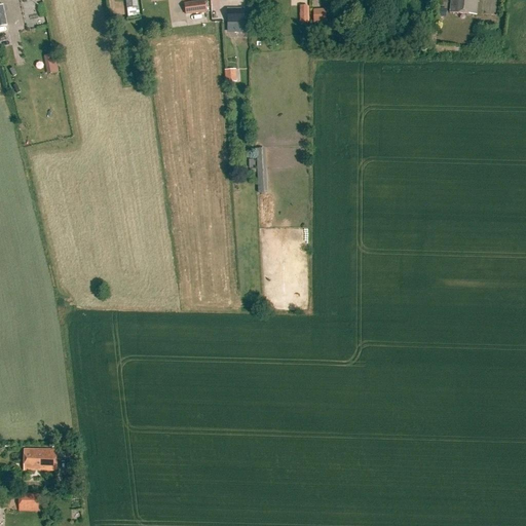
[(125,0),(126,8),(138,7),(137,0),(125,0)]
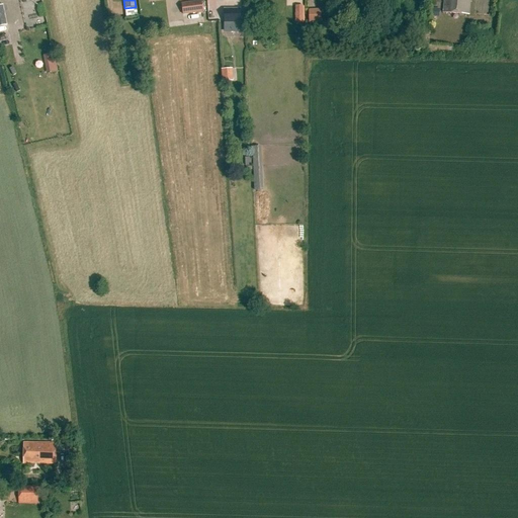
[(470,0),(445,0),(444,13),(470,15),(470,0)]
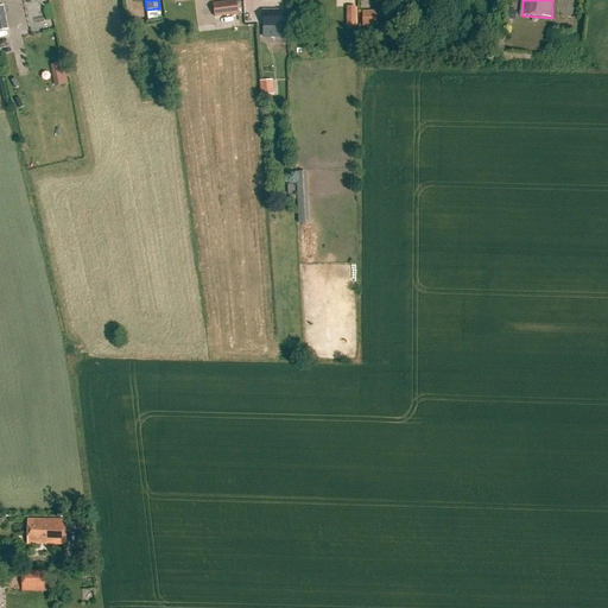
[(236,1),(213,4),(215,18),(239,14),(236,1)]
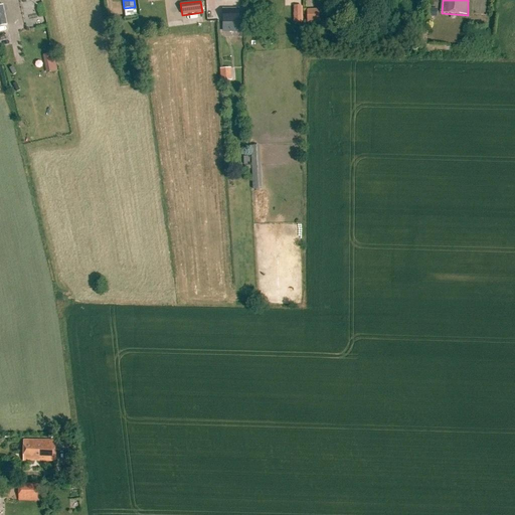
[(239,9),(222,9),(222,24),(239,24),(239,9)]
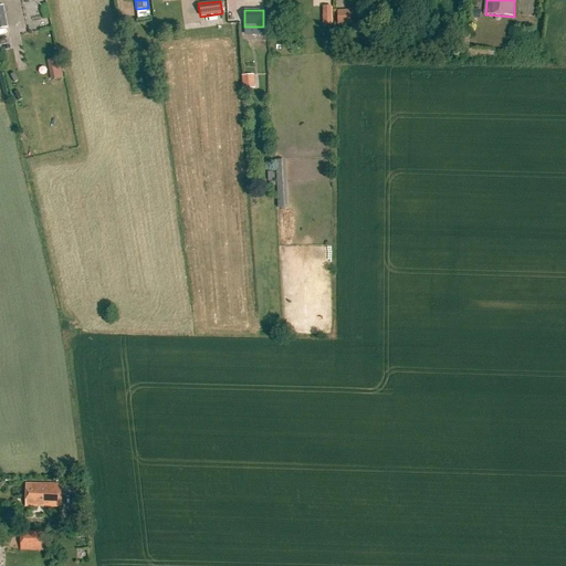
[(350,10),(337,11),(337,24),(350,24),(350,10)]
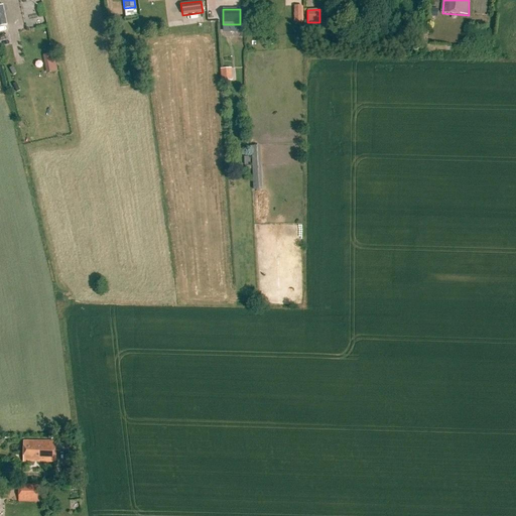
[(45,72),(56,71),(55,57),(44,58),(45,72)]
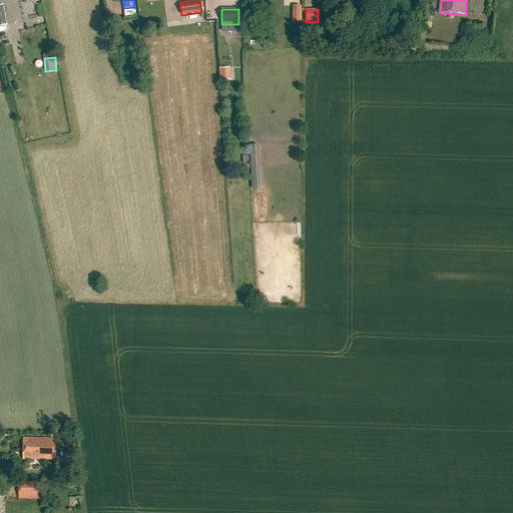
[(229,68),(219,69),(220,81),(230,81),(229,68)]
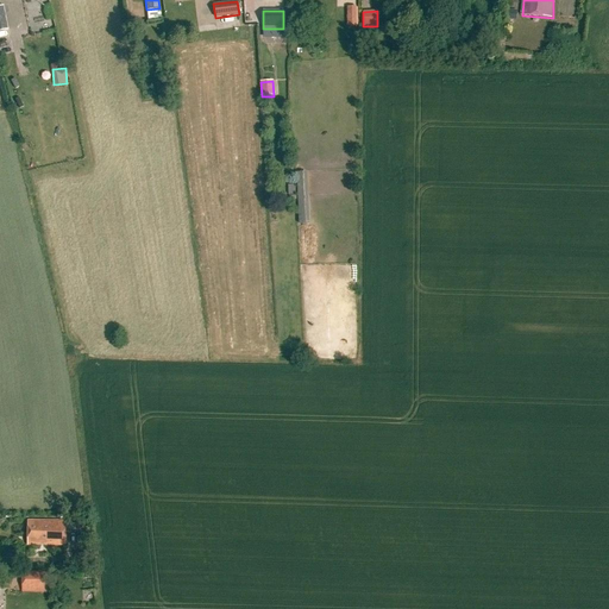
[(26,521),(26,546),(64,547),(66,522),(26,521)]
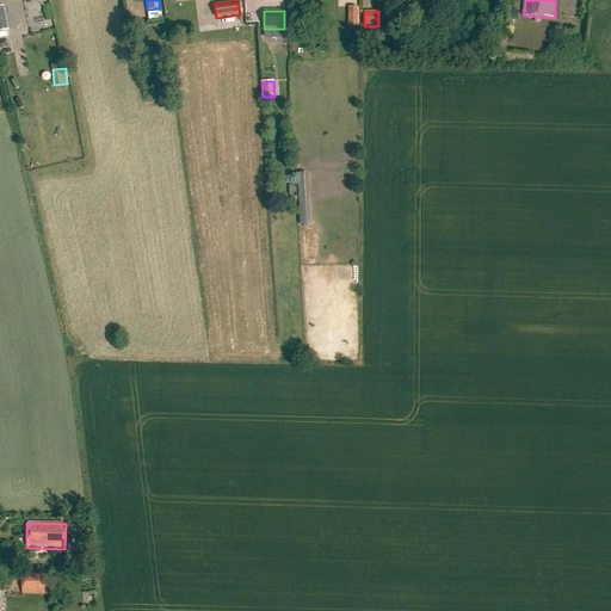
[(22,594),(44,596),(45,575),(23,574),(22,594)]
